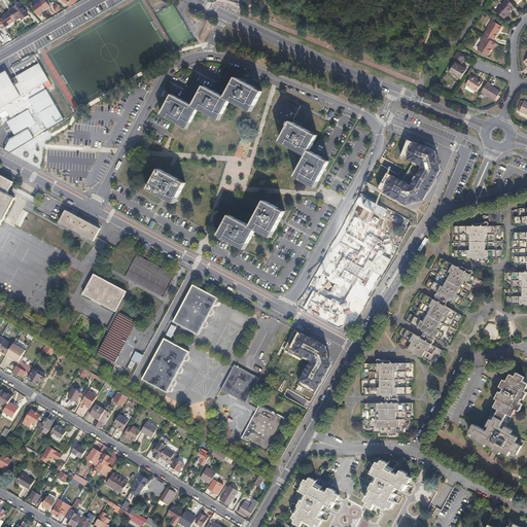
[(44,0),(42,0),(33,8),(38,15),(49,6),(44,0)]
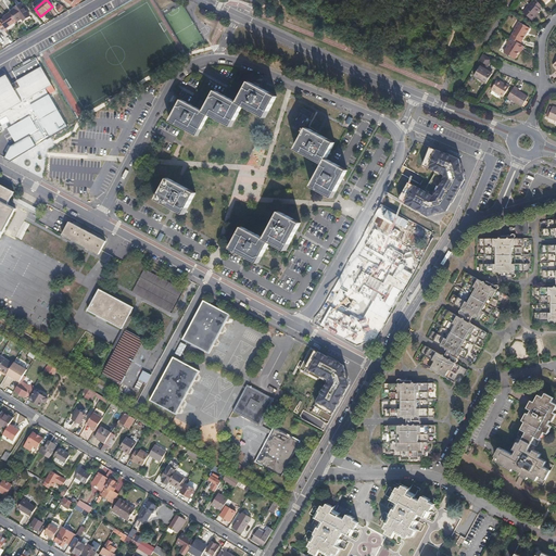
[(540,10),(542,7),(534,0),(523,13),(531,21),(541,10),(540,10)]
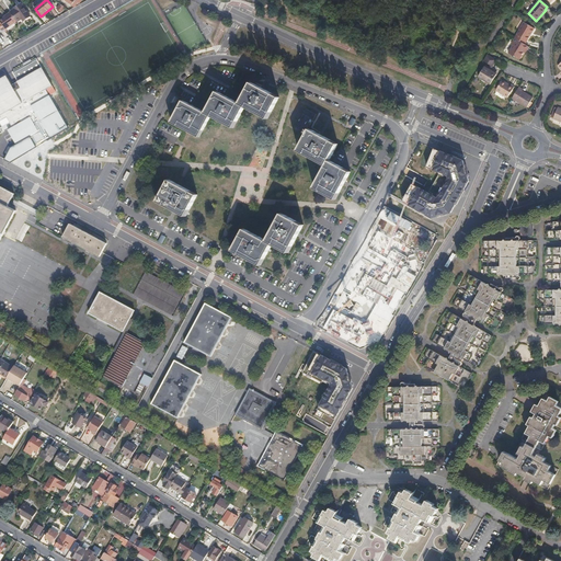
[(18,21),(18,22),(22,19),(24,21),(31,16),(22,4),(11,12),(18,21)]
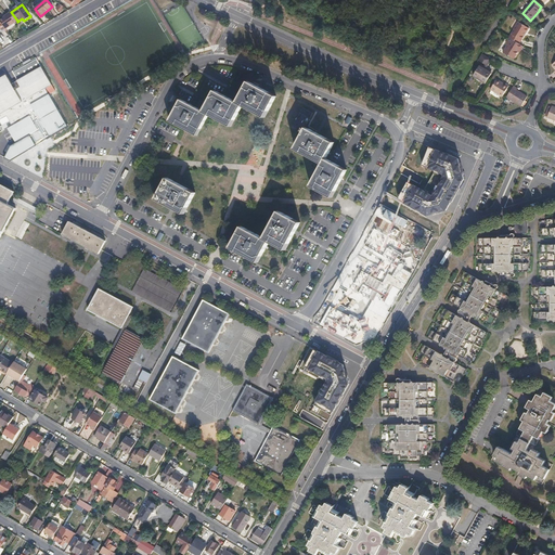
[(17,21),(11,12),(7,15),(0,21),(5,28),(17,21)]
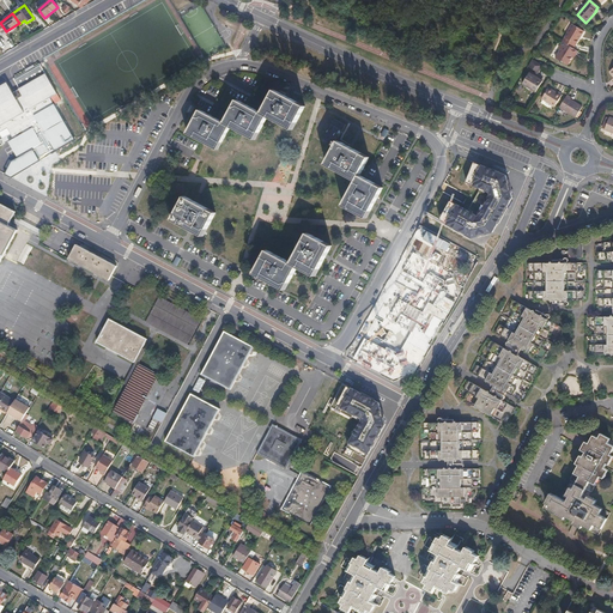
[(563,42),(574,48),(584,31),(574,24),(563,42)]
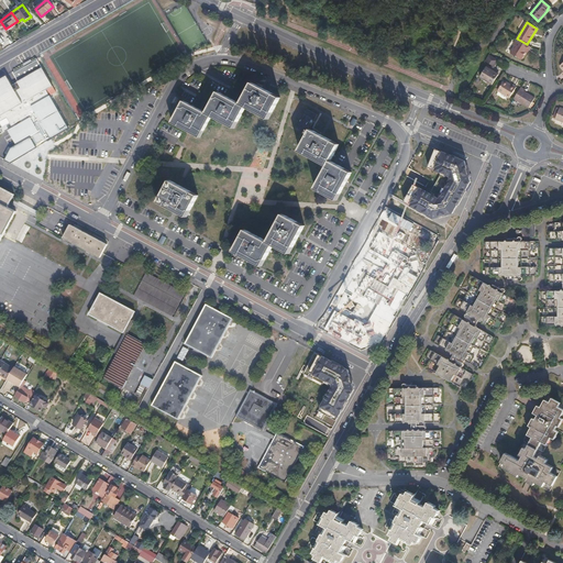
[(528,51),(530,46),(527,44),(517,39),(514,45),(515,46),(510,53),(521,59),(527,51),(528,51)]
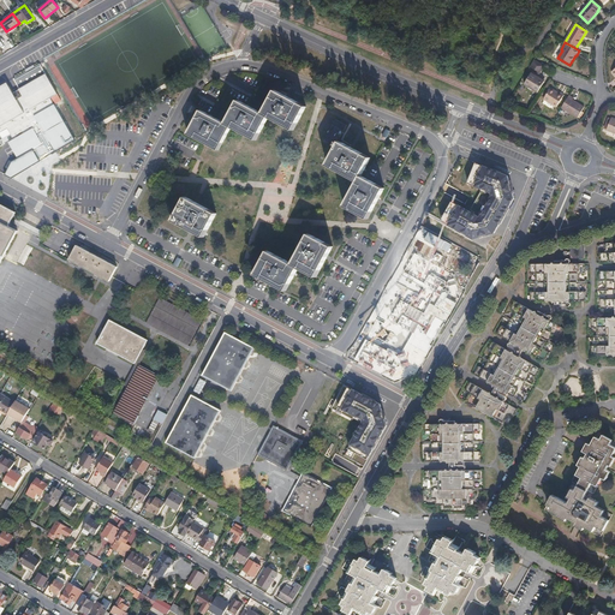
[(538,72),(543,65),(536,60),(531,67),(538,72)]
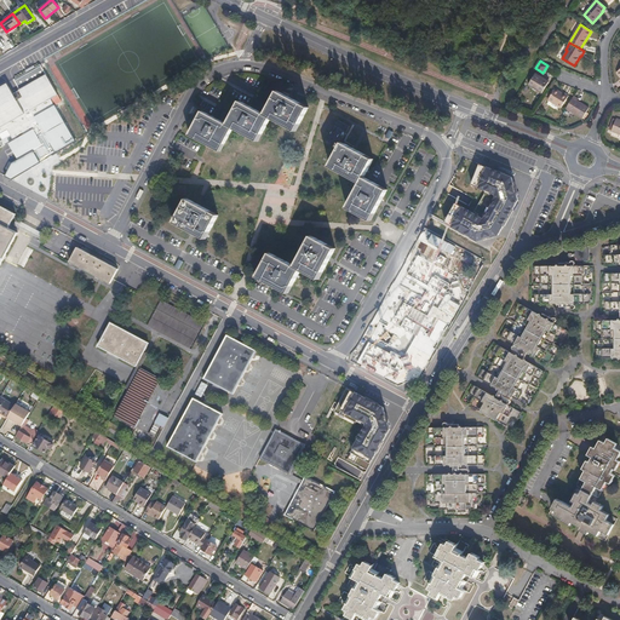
[(0,135),(7,131),(11,136),(13,141),(9,143),(19,160),(13,164),(7,177),(13,181),(56,154),(75,141),(56,107),(62,102),(40,64),(13,80),(19,90),(19,91),(13,95),(7,84),(0,87),(0,148),(3,147),(0,142),(3,141),(0,135)]
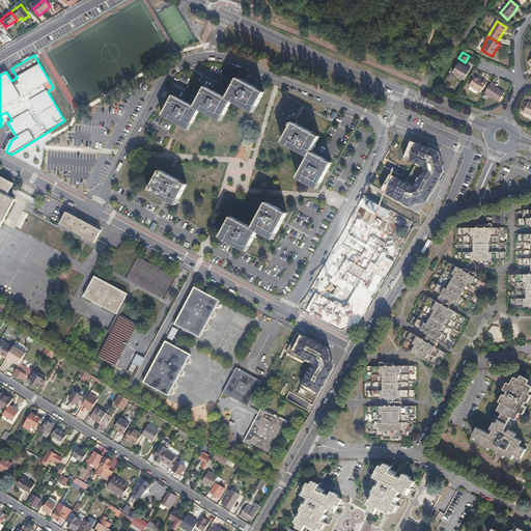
[(465,67),(471,57),(469,56),(465,62),(463,66),(465,67)]
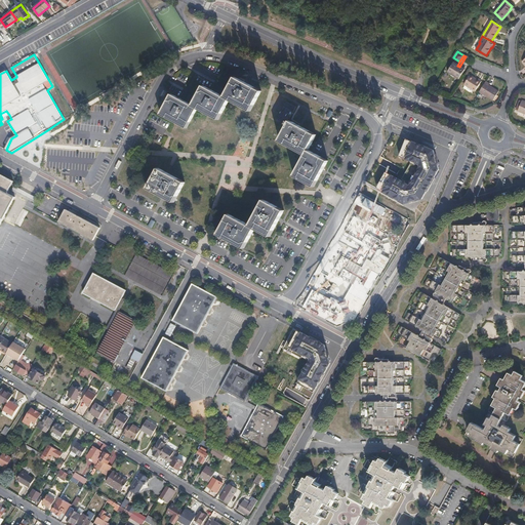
[(465,70),(459,67),(457,66),(453,63),(447,73),(458,79),(465,70)]
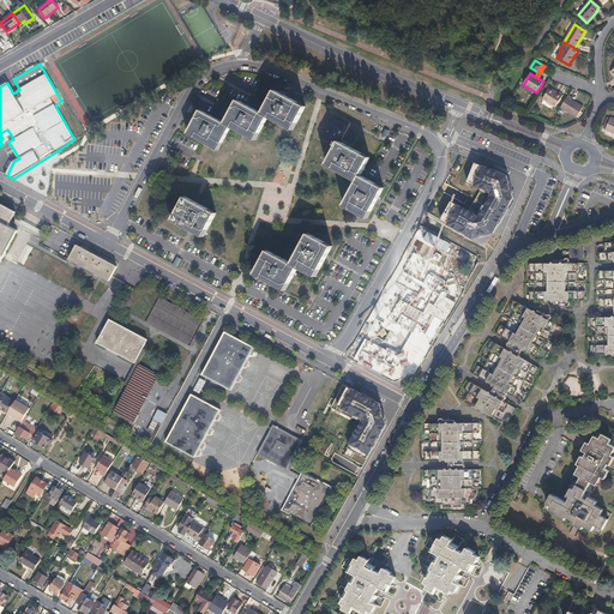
[(543,100),(557,107),(564,94),(559,91),(559,94),(549,88),(543,100)]
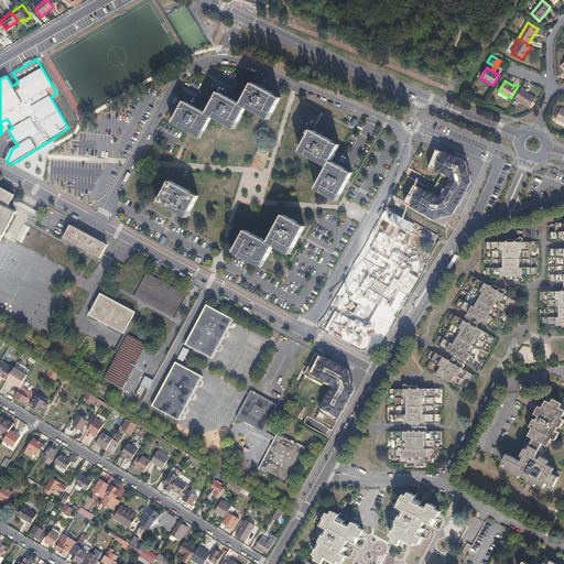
[(241,105),(246,107),(259,115),(269,119),(280,98),(252,84),(241,105)]
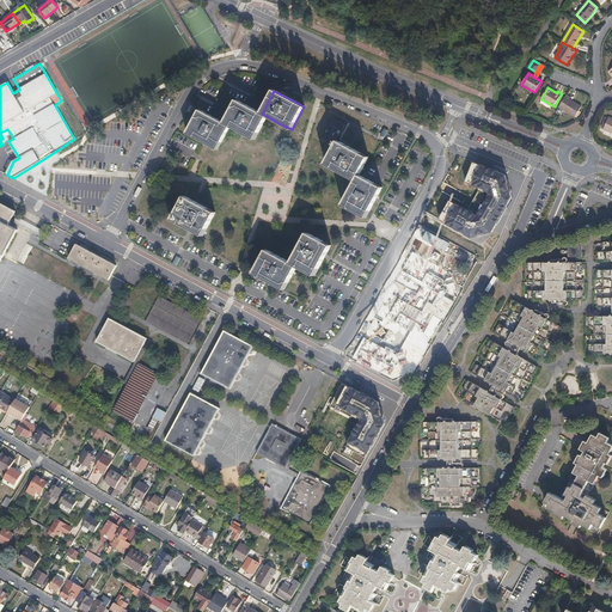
[(570,97),(567,95),(560,108),(575,117),(581,106),(569,99),(570,97)]
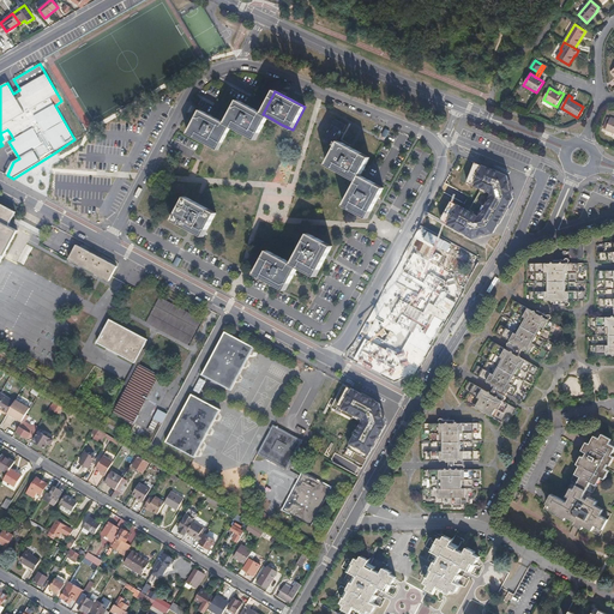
[(226,125),(230,127),(246,134),(256,140),(268,116),(263,114),(238,101),(226,125)]
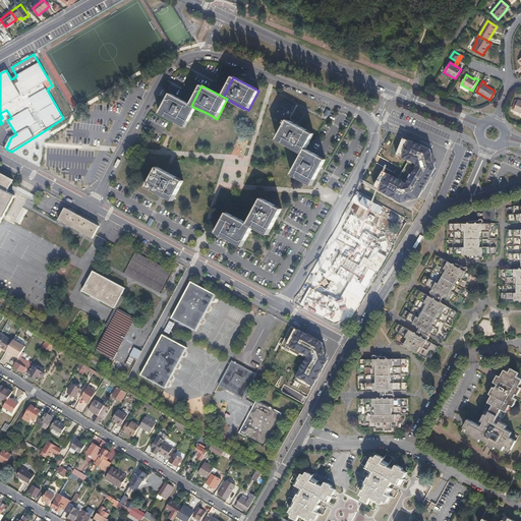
[(137,107),(143,96),(136,93),(130,104),(137,107)]
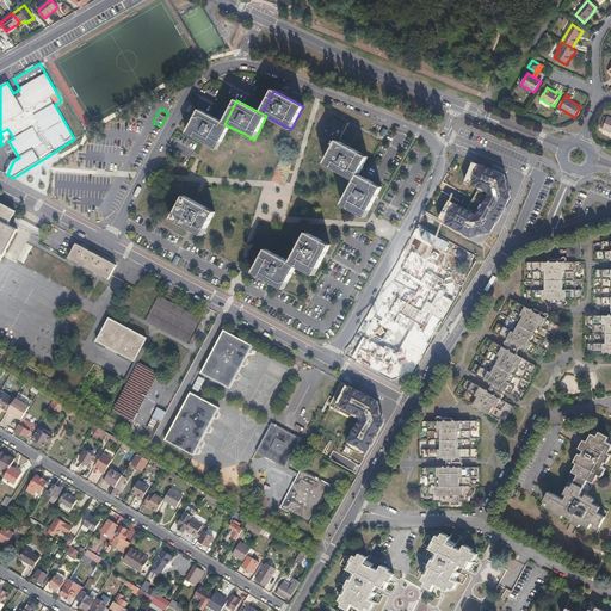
[(216,149),(229,127),(224,124),(199,111),(187,134),(208,144),(216,149)]
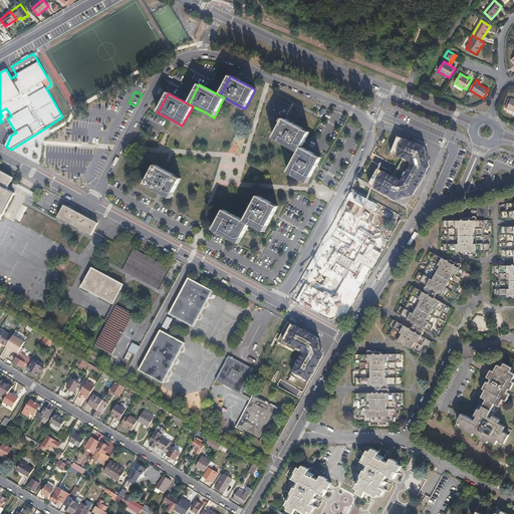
[(282,122),(283,119),(282,118),(289,105),(280,100),(276,107),(271,117),(280,122),(280,121),(282,122)]
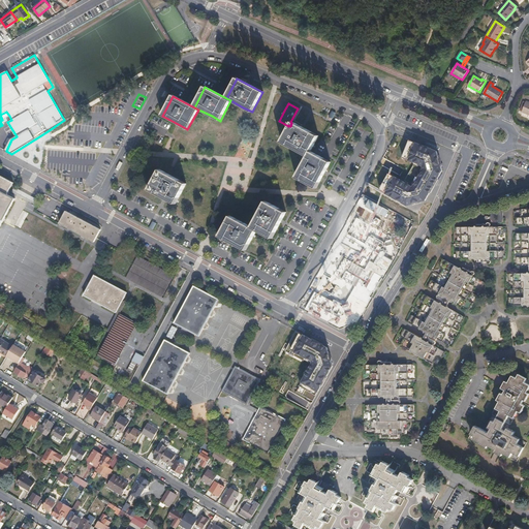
[(0,115),(2,120),(9,116),(6,112),(0,115)]
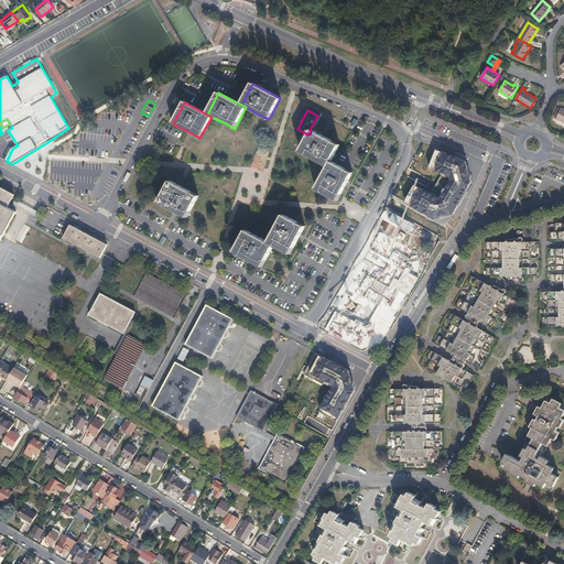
[(312,130),(311,131),(310,134),(301,151),(328,166),(331,162),(339,145),(322,136),(312,130)]
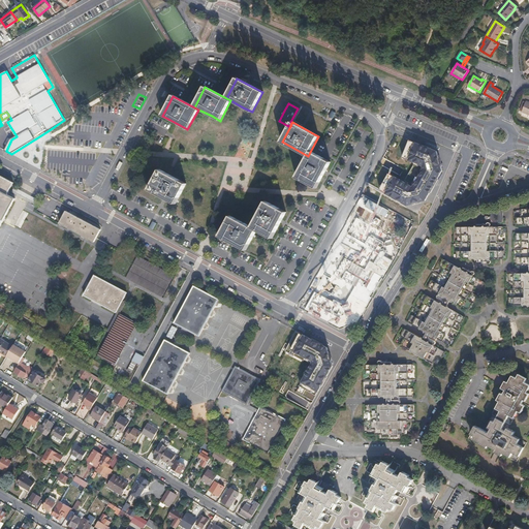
[(411,141),(403,158),(423,166),(423,169),(413,186),(390,174),(381,190),(408,206),(427,201),(444,172),(438,151),(411,141)]
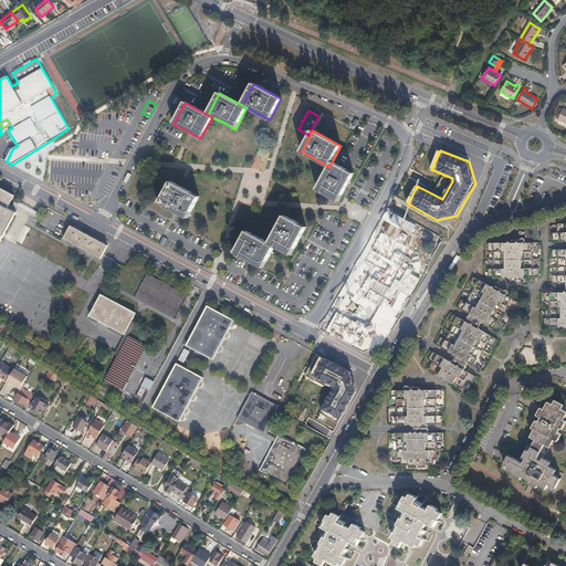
[(353,174),(332,163),(329,167),(317,190),(338,201),(353,174)]
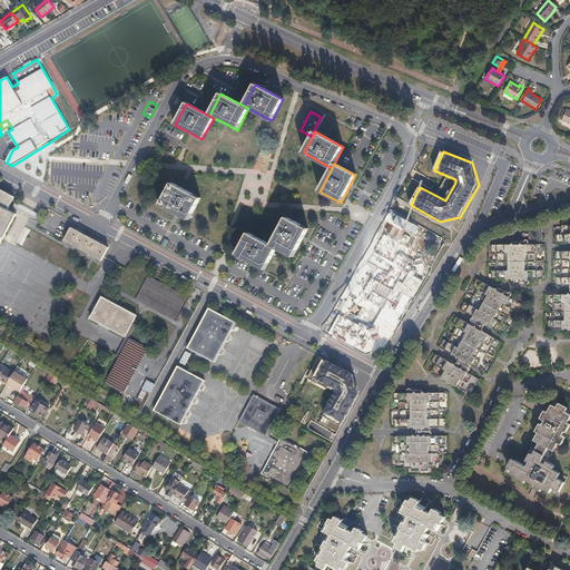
[(141,199),(148,186),(137,179),(129,193),(141,199)]
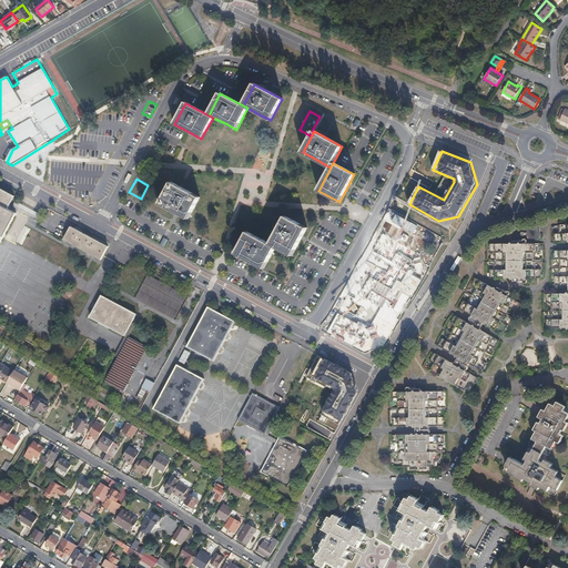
[(200,198),(172,183),(161,204),(188,219),(200,198)]
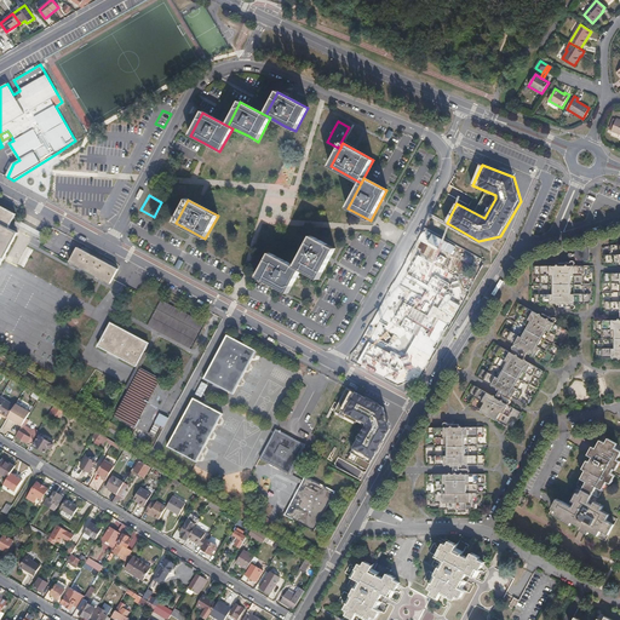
[(0,265),(18,233),(9,228),(16,214),(0,205),(0,265)]
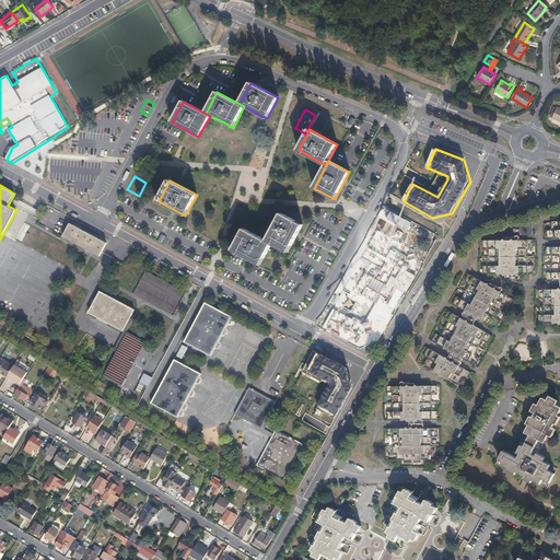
[(37,217),(39,211),(28,205),(15,198),(12,203),(25,210),(37,217)]
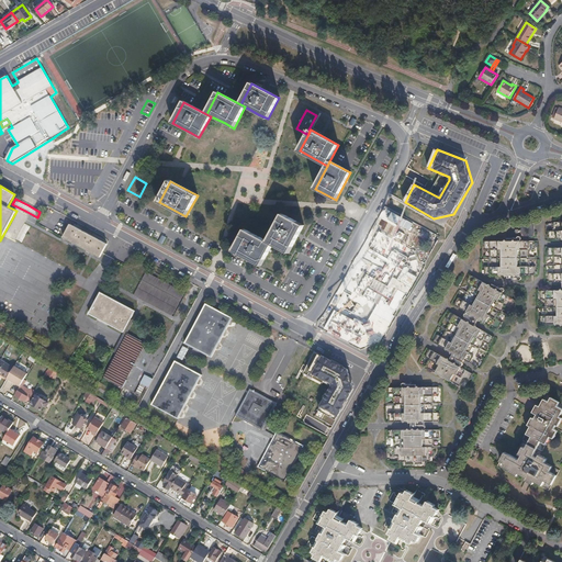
[(268,243),(272,245),(289,254),(299,235),(303,225),(282,214),(268,243)]
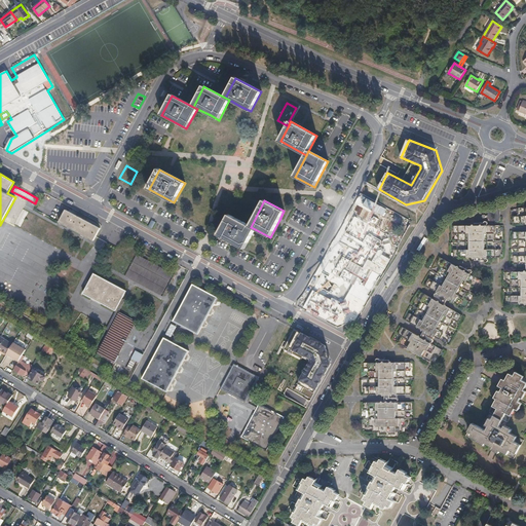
[(525,224),(525,208),(518,209),(518,216),(513,216),(513,224),(525,224)]
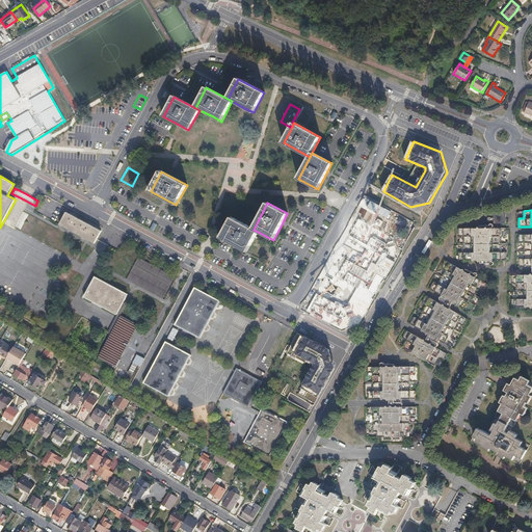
[(29,214),(23,211),(15,227),(21,230),(29,214)]
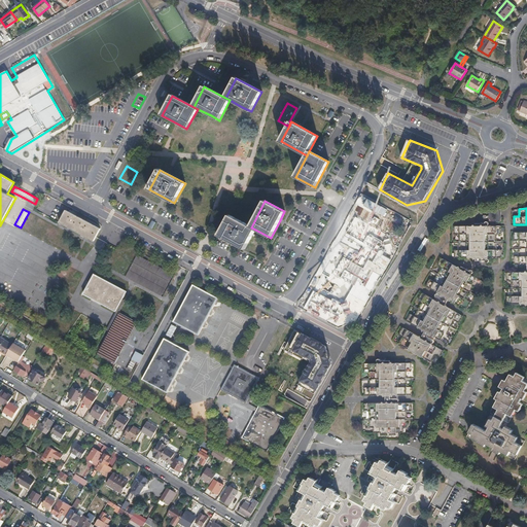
[(489,211),(489,219),(489,220),(489,221),(490,221),(500,221),(501,220),(501,211),(500,211),(500,210),(499,210),(490,210),(489,210),(489,211)]
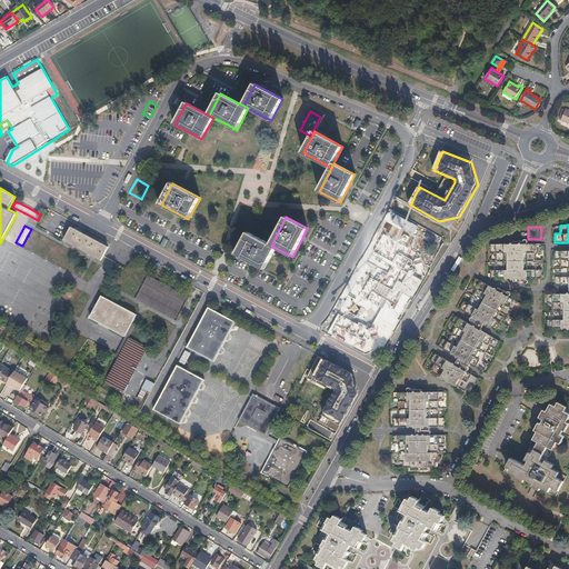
[(65,240),(101,260),(103,256),(108,247),(76,230),(71,228),(65,240)]
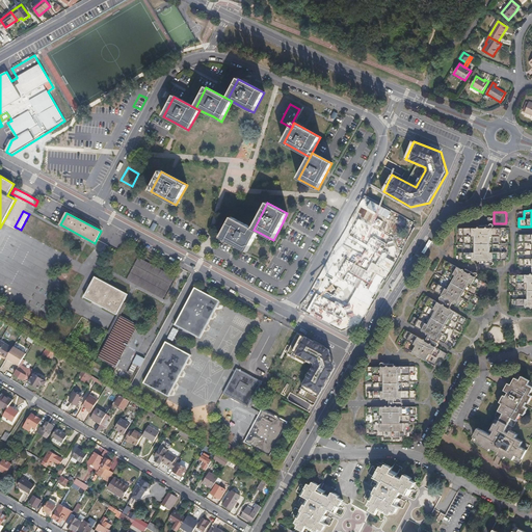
[(247,251),(258,232),(254,230),(232,218),(221,238),(247,251)]
